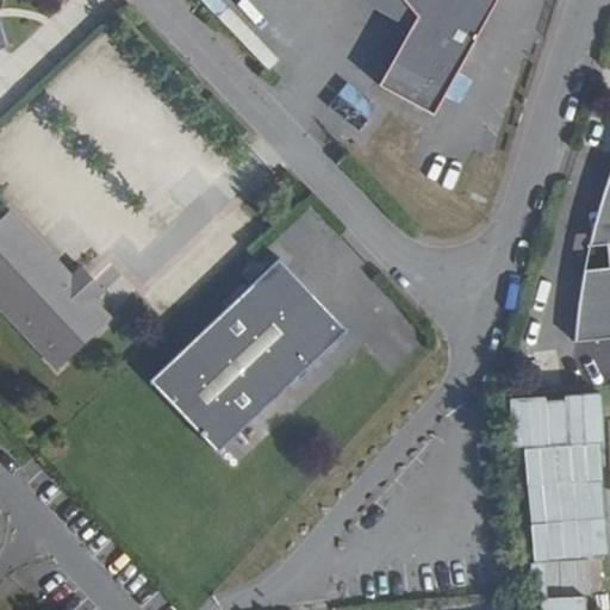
[(437,107),(493,0),(417,0),(421,8),(383,79),(437,107)]
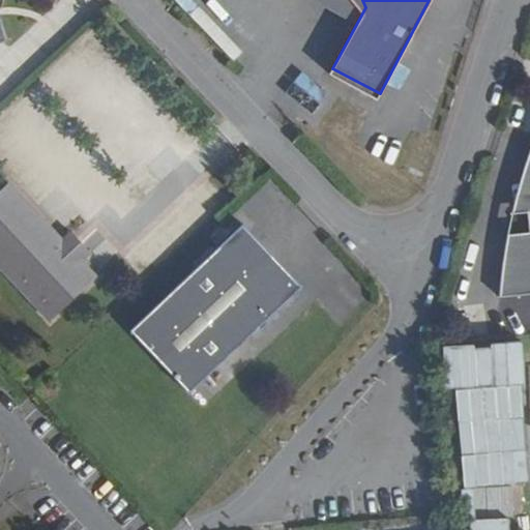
[(0,42),(8,40),(0,15),(0,42)]
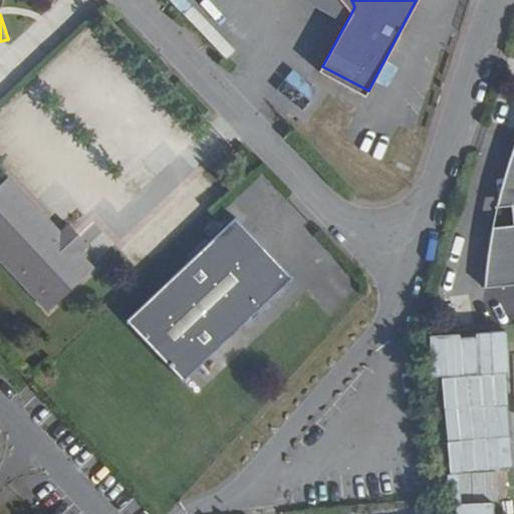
[(299,70),(284,86),(305,105),(320,89),(299,70)]
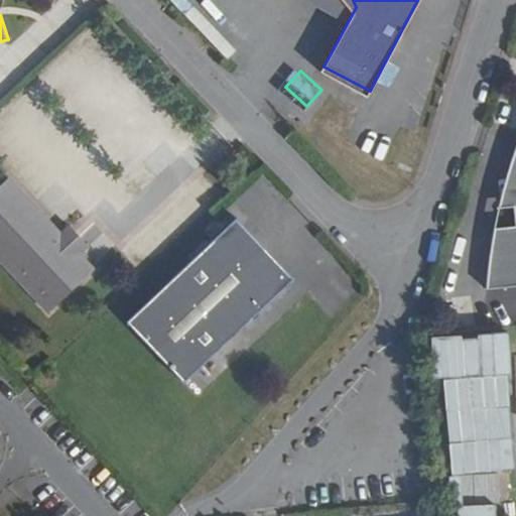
[(515,277),(515,129),(505,155),(498,178),(493,204),(509,203),(510,229),(490,230),(488,257),(488,280),(515,277)]
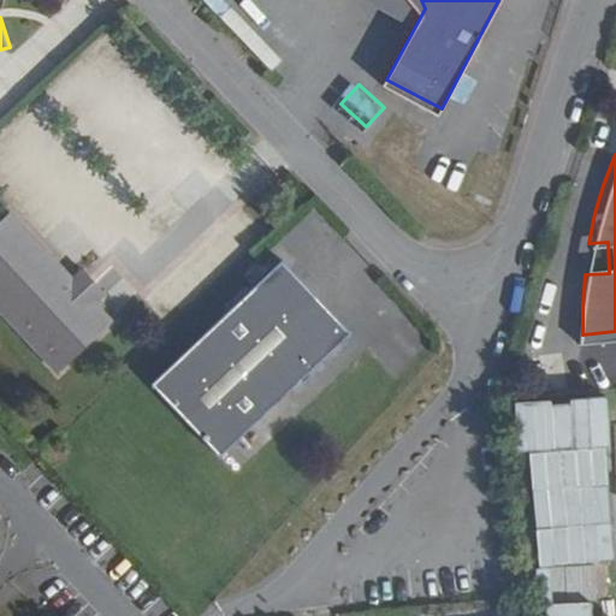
[(118,323),(17,213),(0,227),(0,302),(65,372),(118,323)]
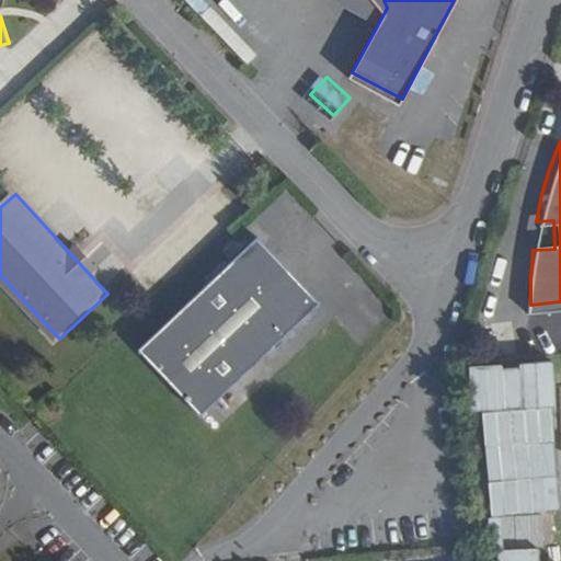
[(210,414),(329,299),(308,277),(298,287),(274,263),(285,253),(264,231),(145,345),(210,414)]
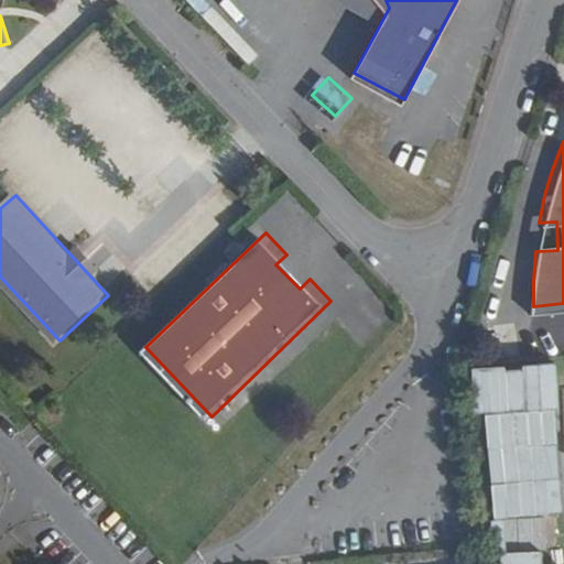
[(540,563),(541,551),(560,550),(555,365),(469,367),(472,413),(488,413),(491,563),(540,563)]
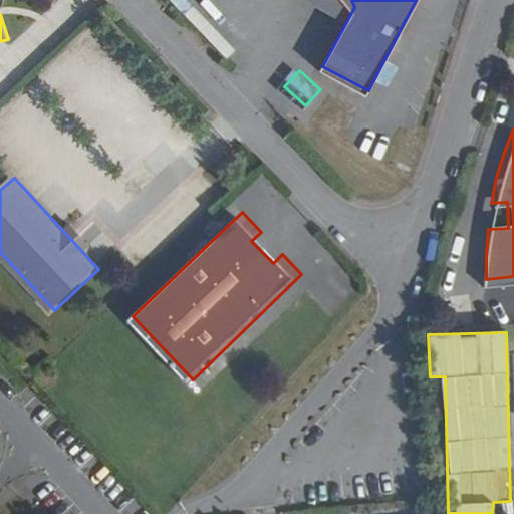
All buildings are outlined.
